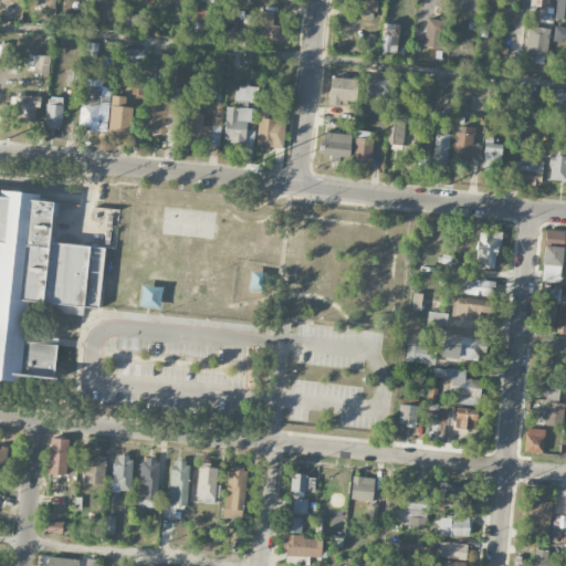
[(477,10),(477,0),(451,0),(451,9),(477,10)]
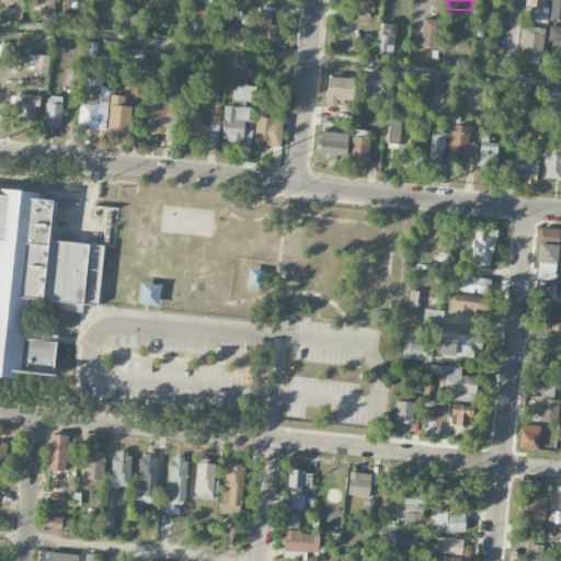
[(560,19),(560,0),(551,0),(550,19),(560,19)]
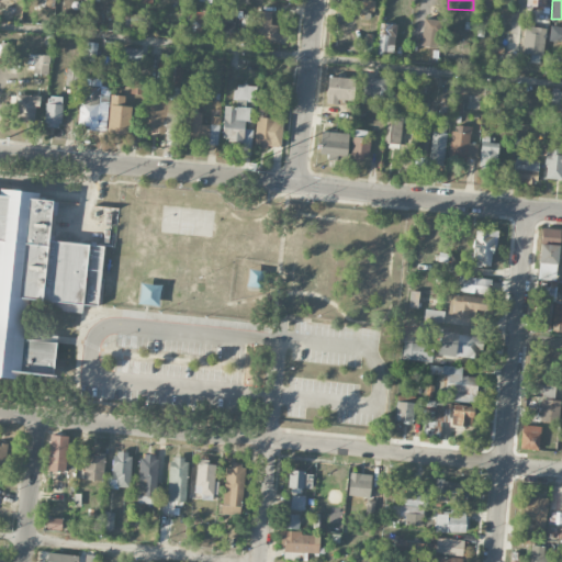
[(193,11),(192,37),(209,38),(211,11),(193,11)]
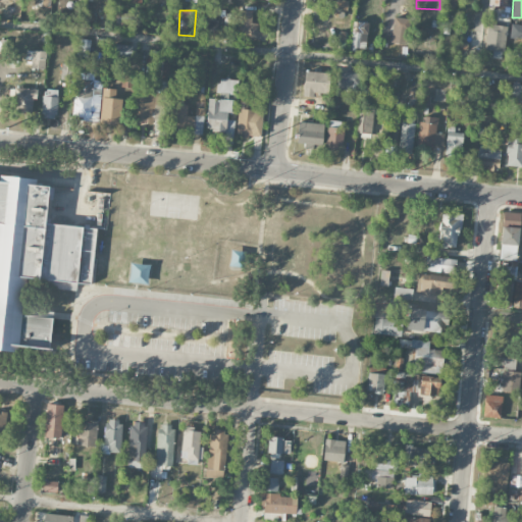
[(252,10),(240,10),(239,29),(244,29),(244,37),(263,38),(264,23),(252,23),(252,10)]
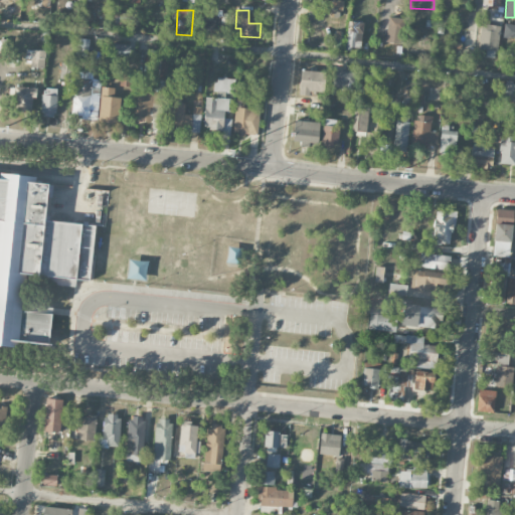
[(111,25),(129,24),(128,12),(111,14),(111,25)]
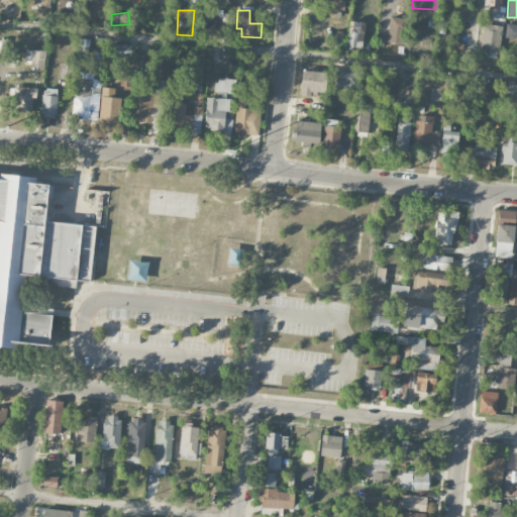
[(404,43),(405,17),(389,17),(388,42),(404,43)]
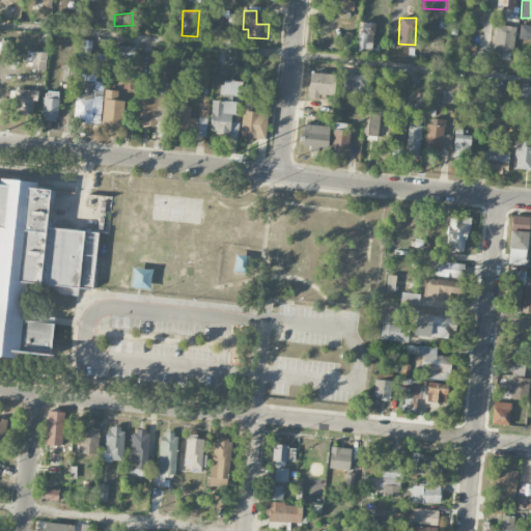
[(205,38),(220,38),(221,20),(205,20),(205,38)]
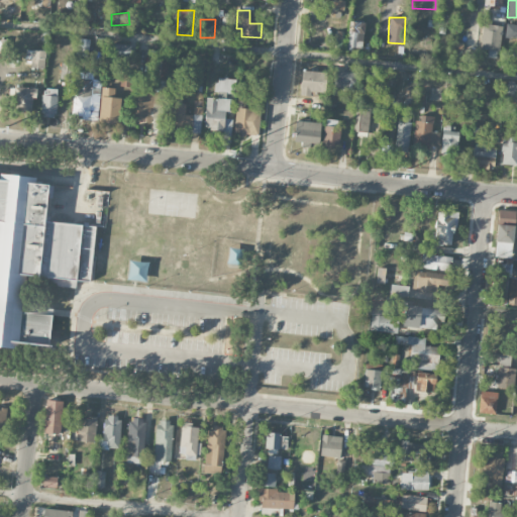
[(360,50),(366,23),(350,20),(346,48),(360,50)]
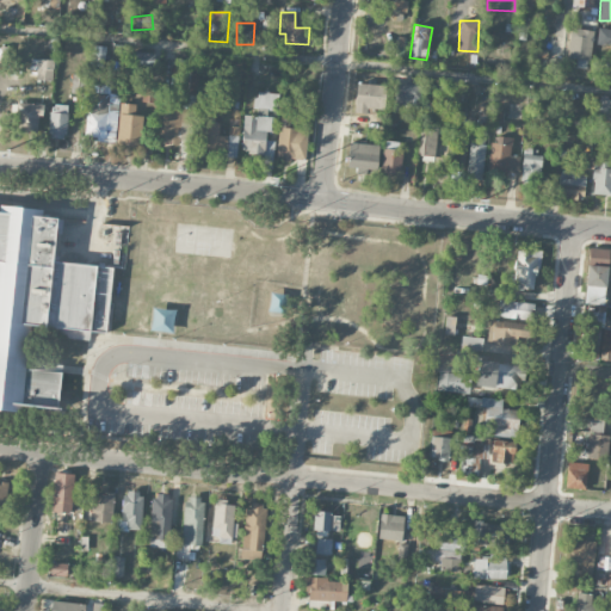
[(576,68),(590,69),(593,30),(571,28),(568,57),(578,59),(576,68)]
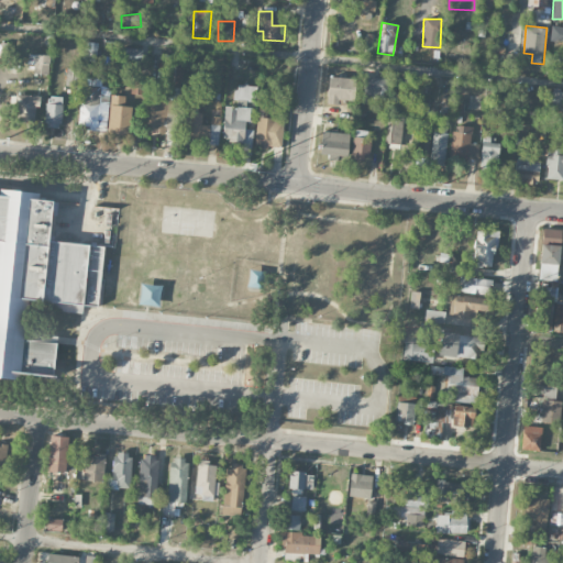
[(562,40),(562,26),(551,26),(550,40),(562,40)]
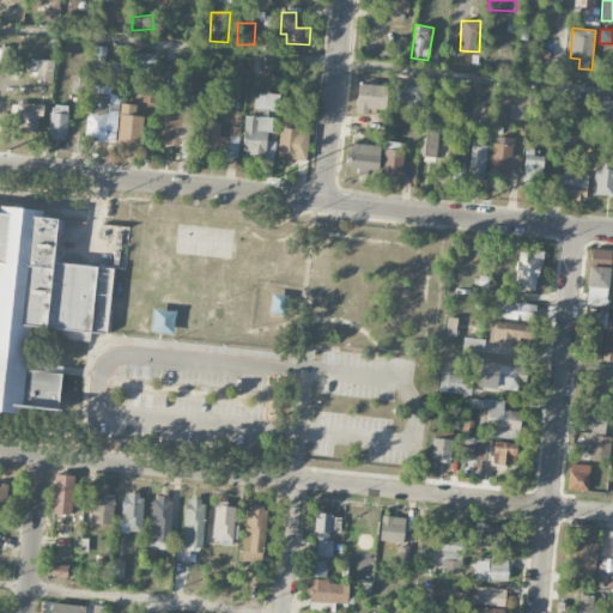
[(405,58),(407,37),(400,36),(398,56),(405,58)]
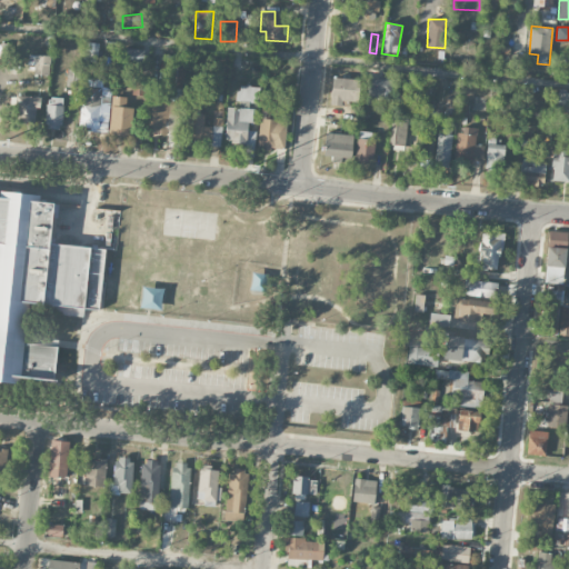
[(142,60),(143,49),(120,48),(119,59),(142,60)]
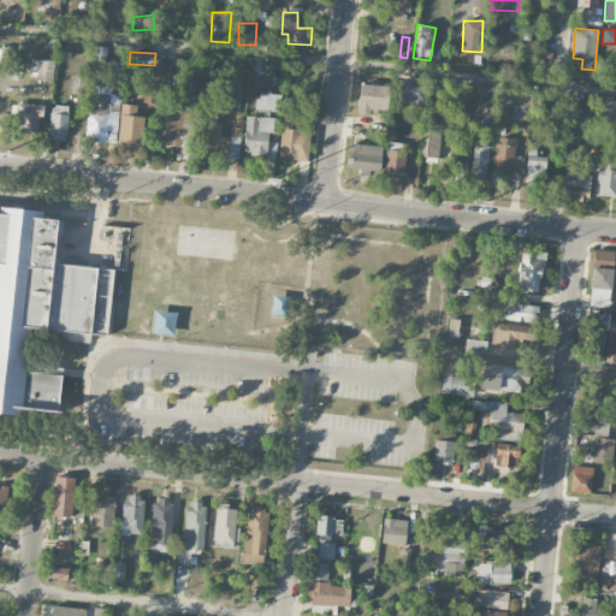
[(36,81),(53,82),(54,60),(31,59),(30,72),(37,72),(36,81)]
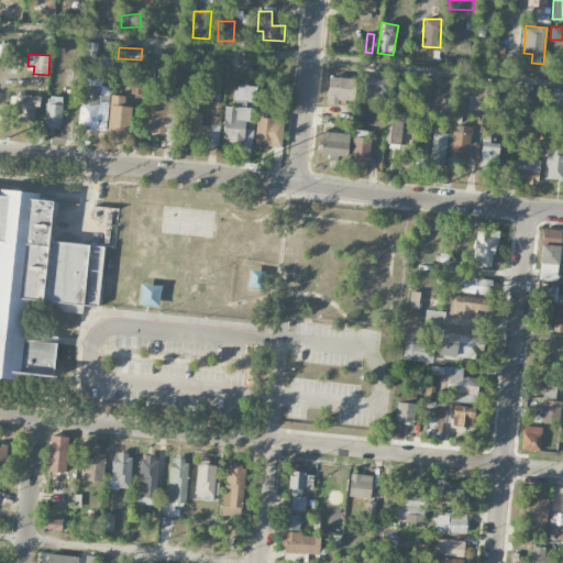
[(77,85),(77,68),(66,68),(66,85),(77,85)]
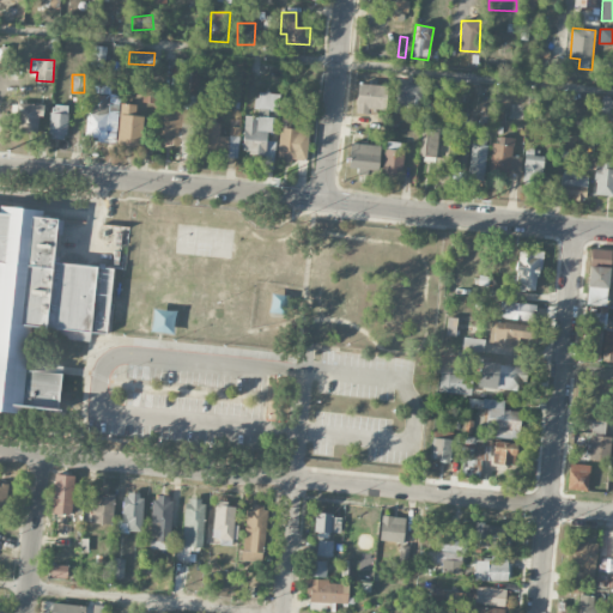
[(393,103),(419,105),(422,85),(395,82),(393,103)]
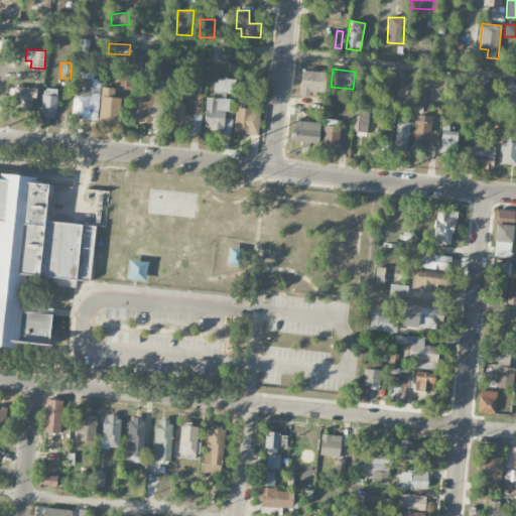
[(325,72),(300,71),(299,95),(312,96),(312,92),(325,92),(325,72)]
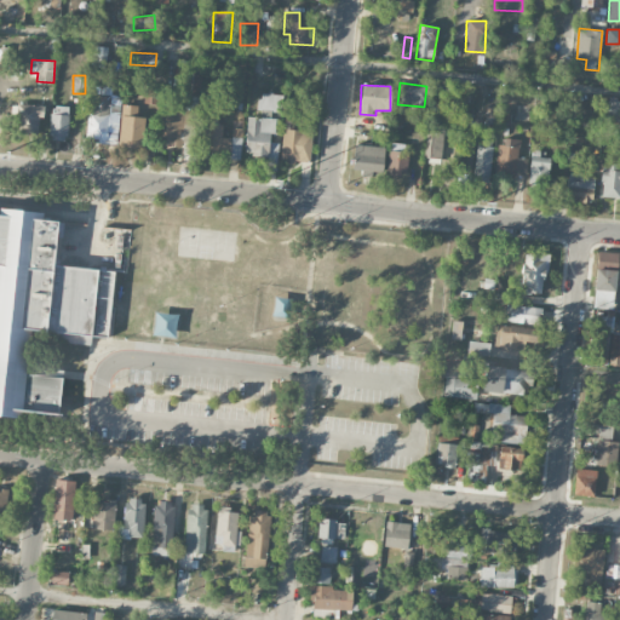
[(87,141),(108,141),(110,95),(90,93),(87,141)]
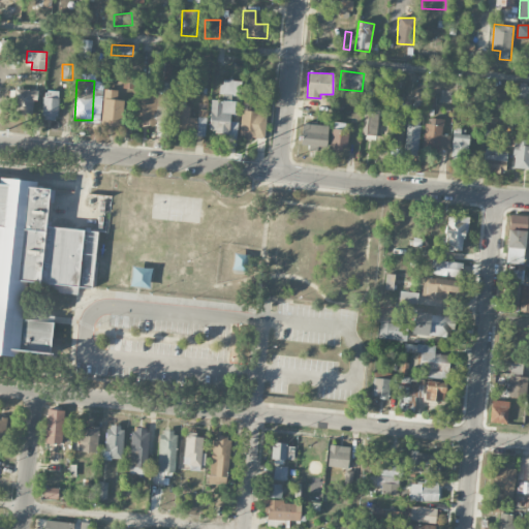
[(134,88),(134,80),(124,80),(123,88),(134,88)]
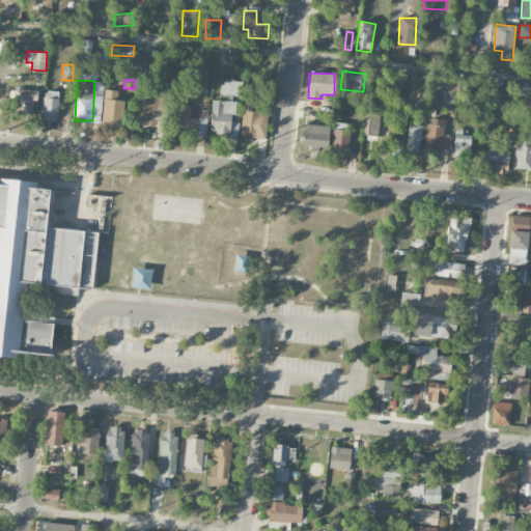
[(222,80),(222,98),(240,99),(241,81),(222,80)]
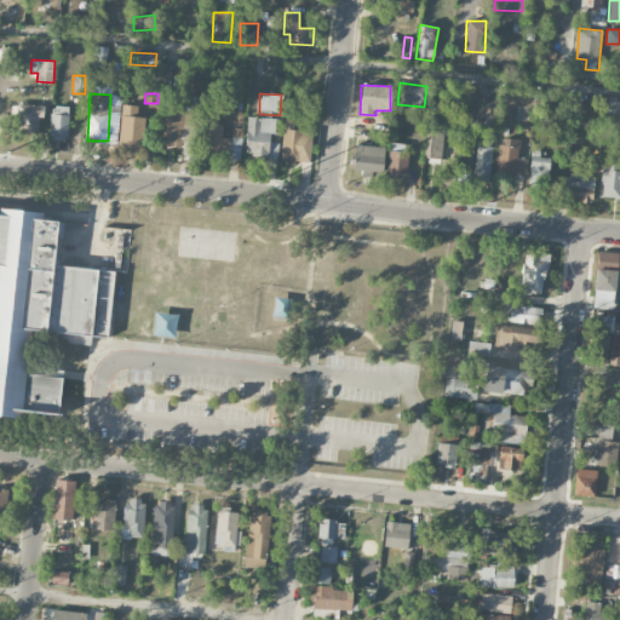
[(607,121),(619,121),(619,98),(608,99),(607,121)]
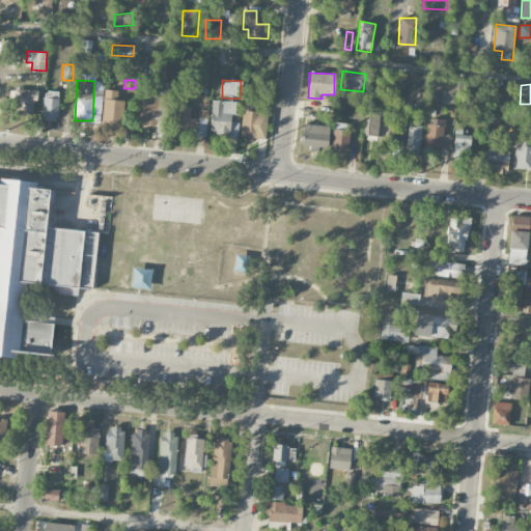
[(34,114),(36,90),(16,89),(15,95),(11,95),(11,113),(34,114)]
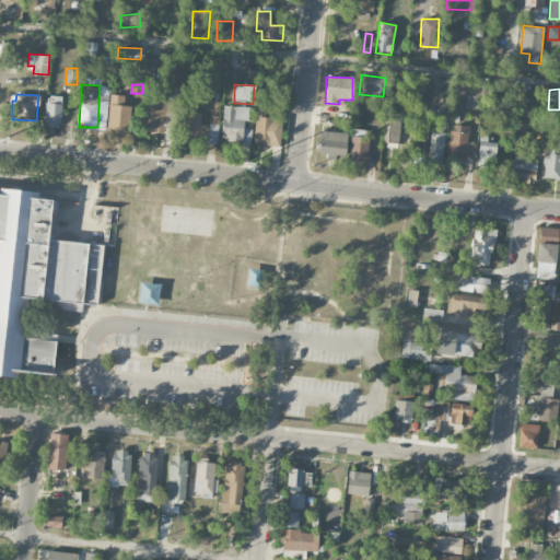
[(129,135),(130,105),(125,105),(125,95),(109,94),(108,133),(129,135)]
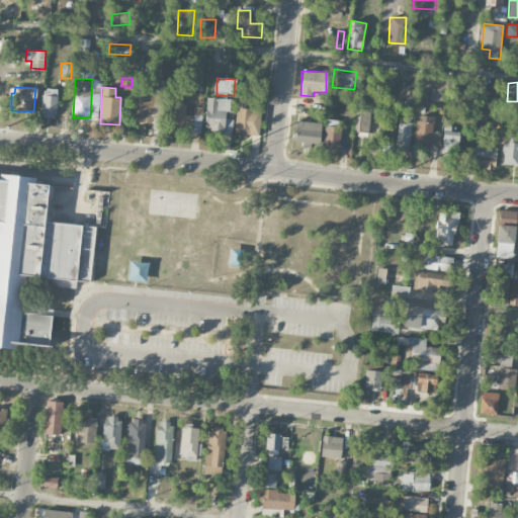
[(58,89),(44,88),(41,116),(57,117),(58,89)]
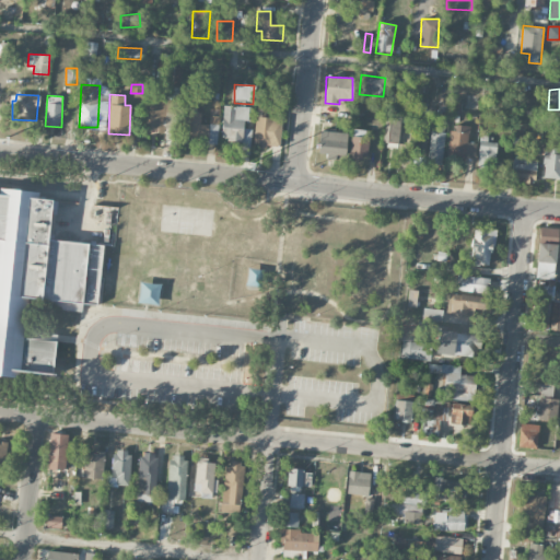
[(439,112),(453,113),(454,96),(440,95),(439,112)]
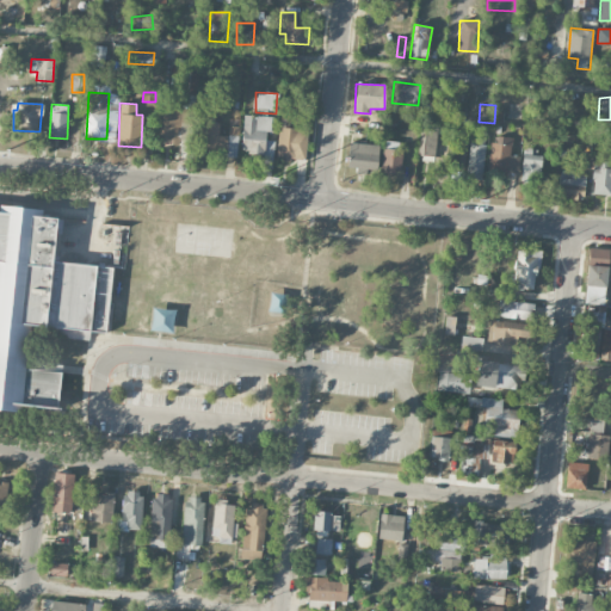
[(155,143),(180,144),(181,107),(158,105),(155,143)]
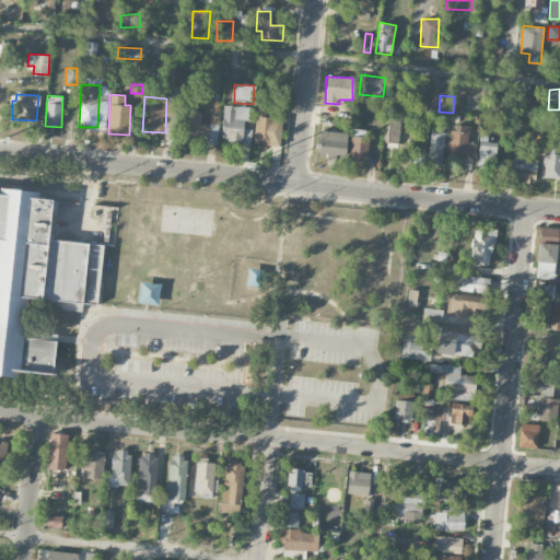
[(248,106),(223,105),(222,139),(243,140),(243,148),(251,148),(252,128),(247,128),(248,106)]
